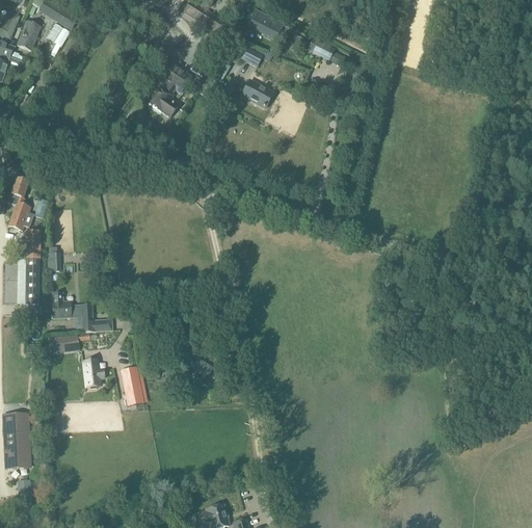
[(44,0),(40,6),(38,8),(38,9),(71,29),(78,17),(53,0),(44,0)]
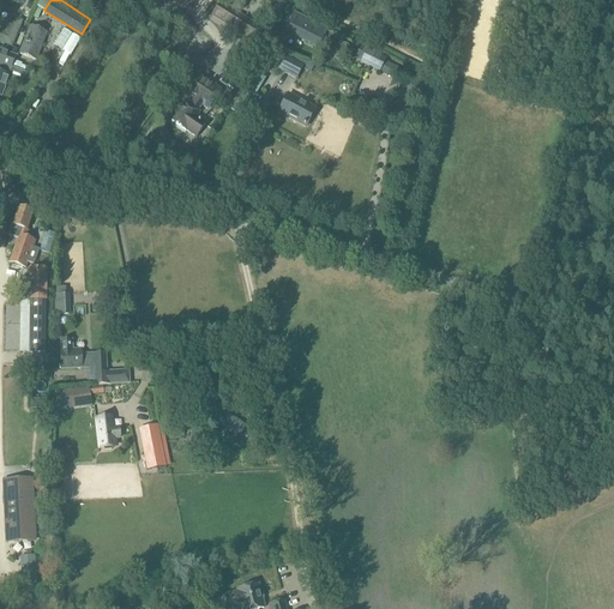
[(221,0),(214,12),(239,28),(246,16),(235,8),(227,4),(223,1),(221,0)]
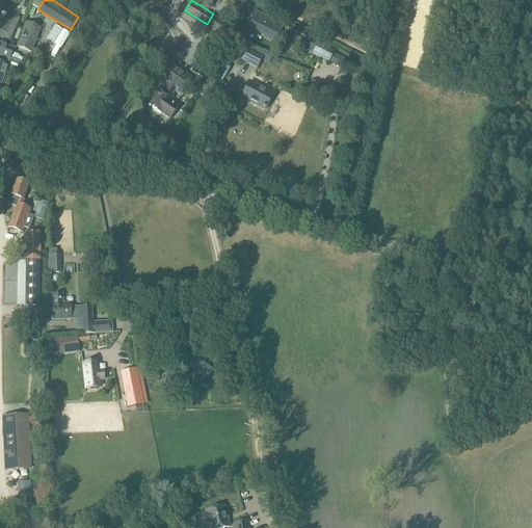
[(251,5),(243,22),(275,38),(282,27),(281,27),(284,22),(251,5)]
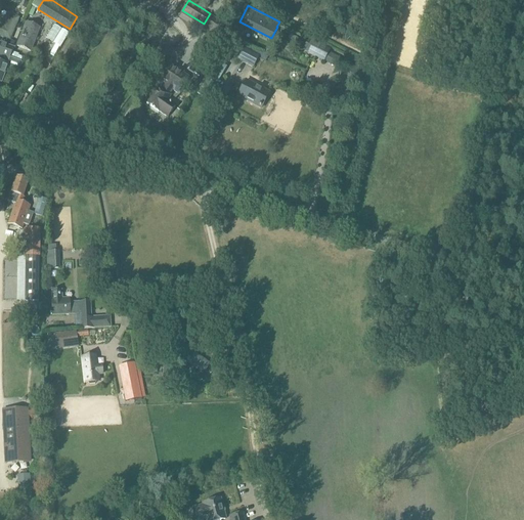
[(0,33),(10,37),(19,14),(9,10),(4,24),(0,22),(0,33)]
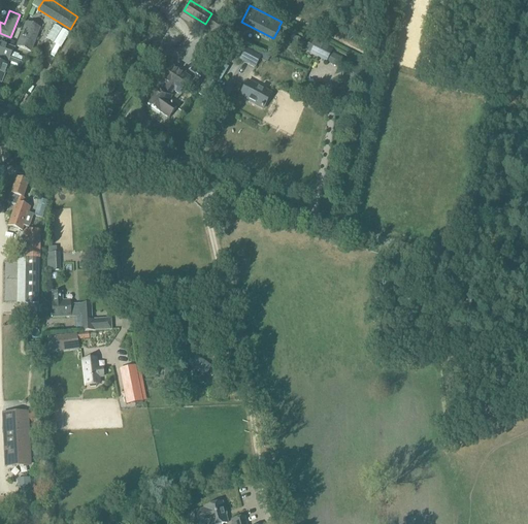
[(218,17),(210,28),(222,34),(229,23),(218,17)]
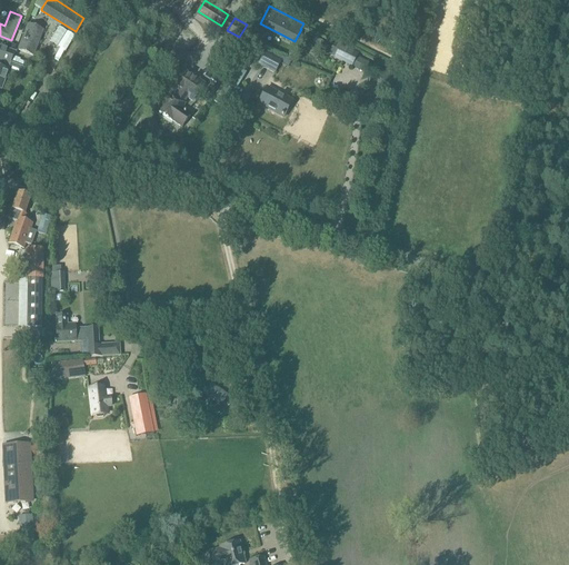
[(33,53),(43,27),(28,21),(18,47),(33,53)]
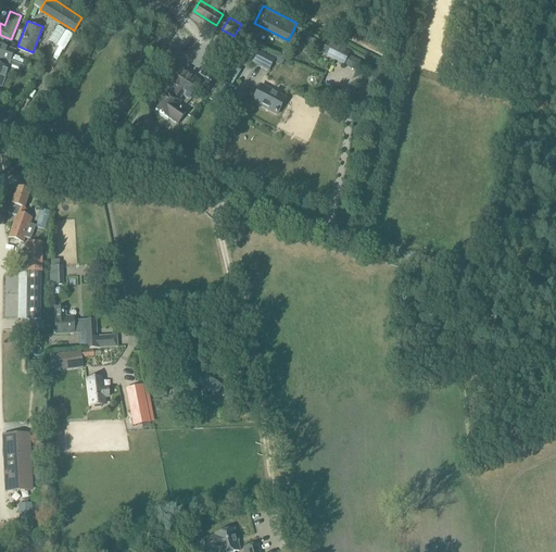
[(53,54),(61,38),(53,35),(46,51),(53,54)]
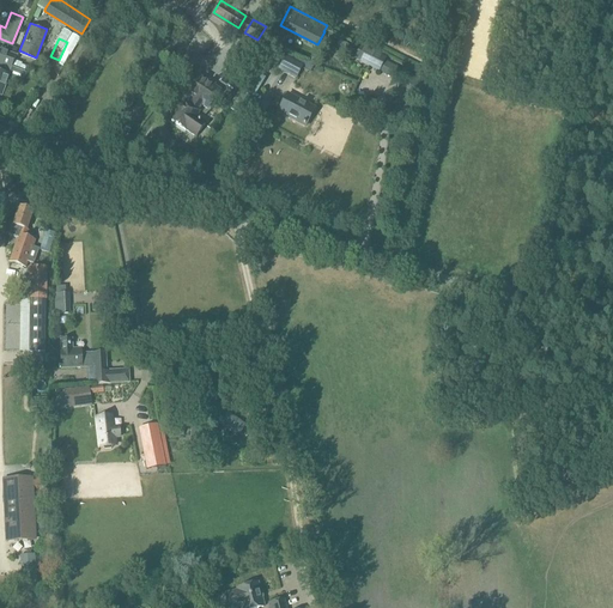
[(353,55),(371,65),(378,68),(386,54),(362,41),(353,55)]
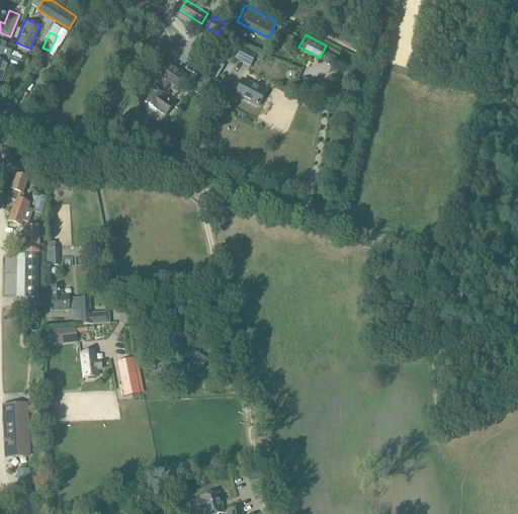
[(0,37),(0,78),(2,80),(5,69),(7,70),(9,65),(19,69),(22,59),(10,54),(14,44),(0,37)]
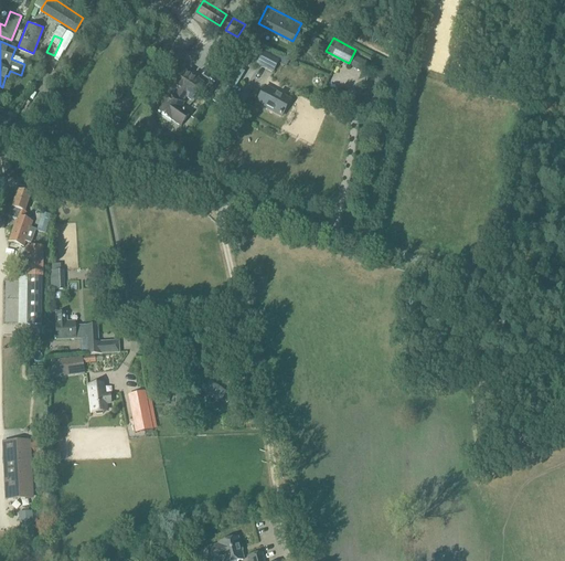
[(274,70),(280,56),(253,43),(246,55),(274,70)]
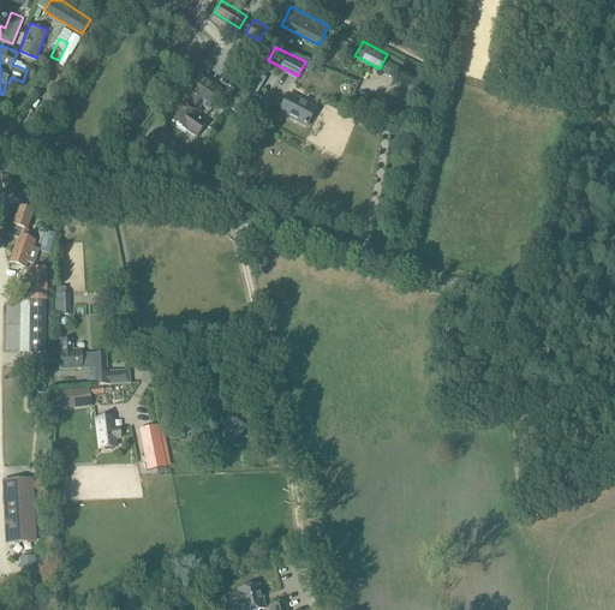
[(236,71),(228,83),(233,85),(240,75),(236,71)]
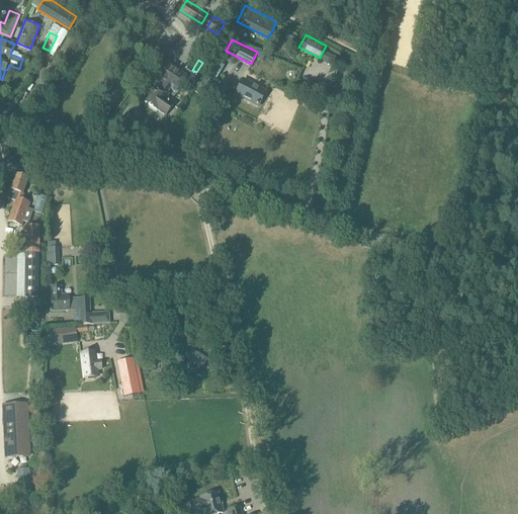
[(175,89),(185,75),(167,62),(157,76),(164,81),(159,87),(153,83),(142,98),(156,108),(157,108),(166,114),(174,103),(165,96),(169,92),(167,90),(170,86),(175,89)]
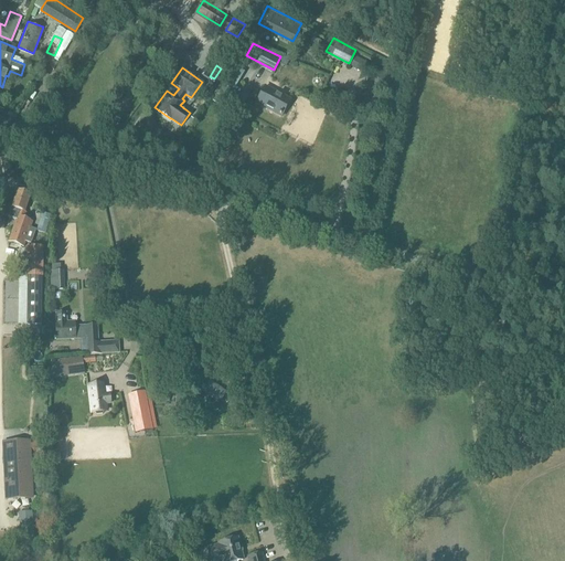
[(290,96),(266,84),(257,101),(281,114),(290,96)]
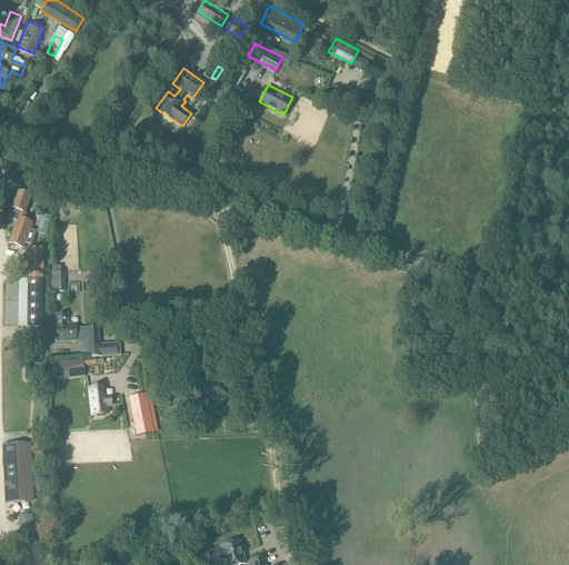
[(385,90),(378,88),(376,99),(381,100),(385,90)]
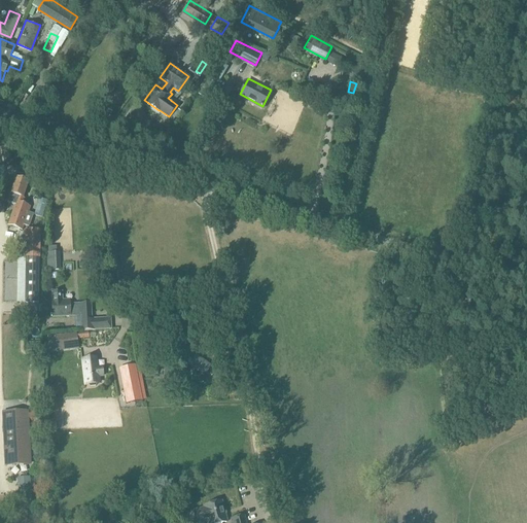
[(15,175),(7,199),(15,201),(16,199),(23,201),(25,194),(24,193),(28,179),(16,175),(15,175)]
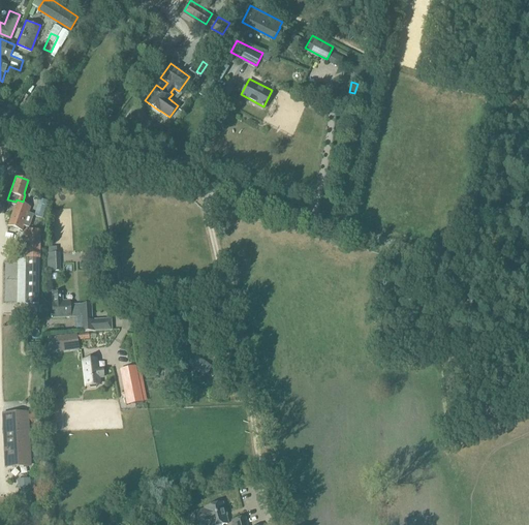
[(16,202),(8,223),(22,228),(24,223),(28,224),(33,211),(28,210),(30,204),(23,202),(20,201),(17,199),(16,202)]
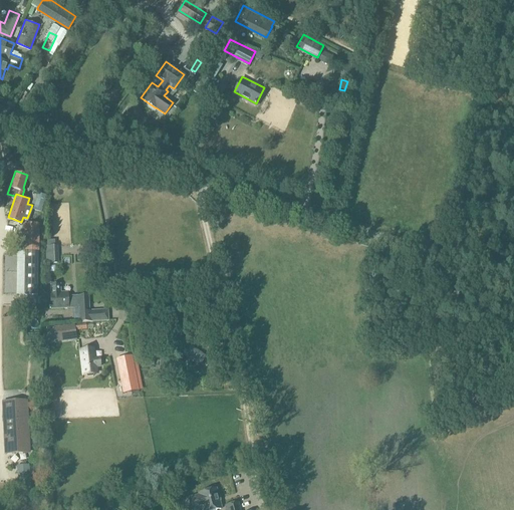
[(43,203),(35,201),(33,207),(41,209),(43,203)]
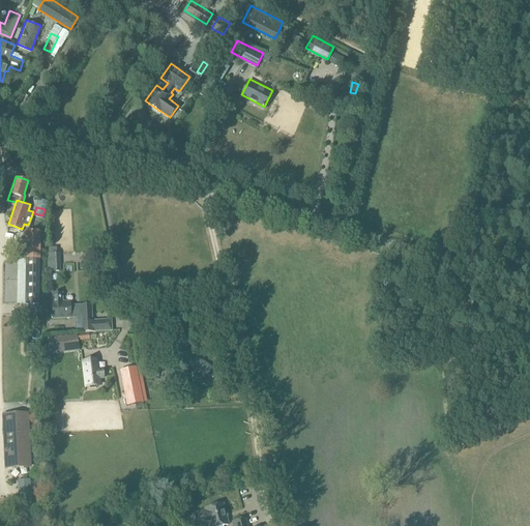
[(40,228),(25,227),(24,262),(25,262),(25,301),(38,301),(39,246),(40,246),(40,228)]
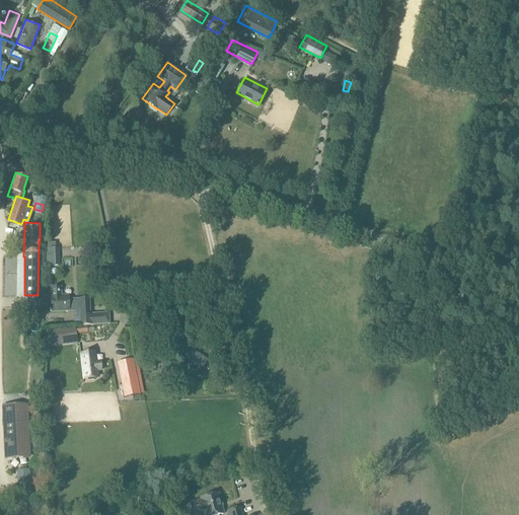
[(89,295),(79,296),(69,296),(69,292),(62,292),(61,284),(51,284),(52,310),(70,309),(80,308),(81,322),(109,320),(108,310),(90,311),(89,295)]
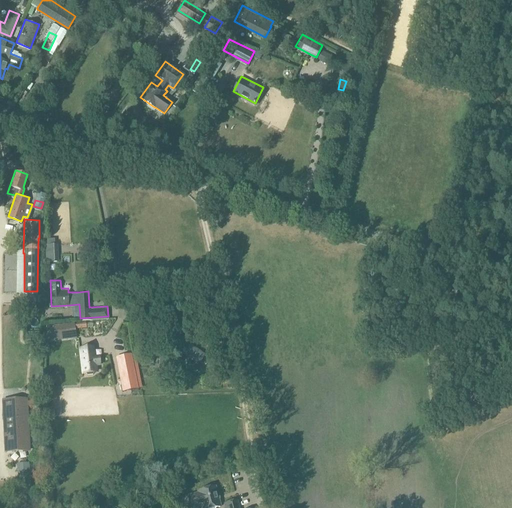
[(76,334),(74,320),(46,324),(48,337),(76,334)]
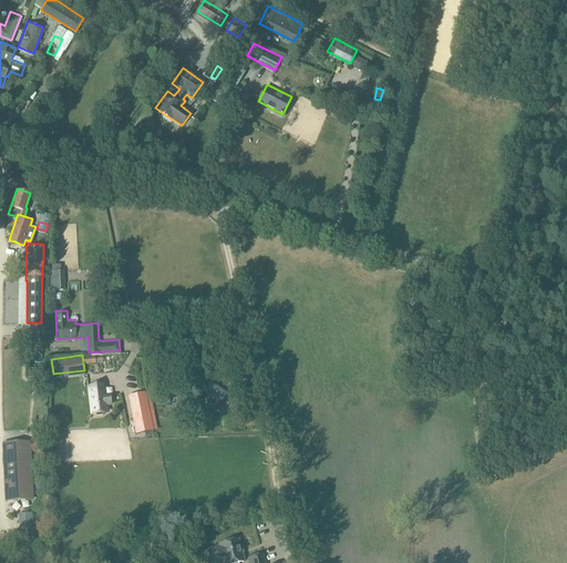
[(226,390),(208,377),(200,388),(218,401),(226,390)]
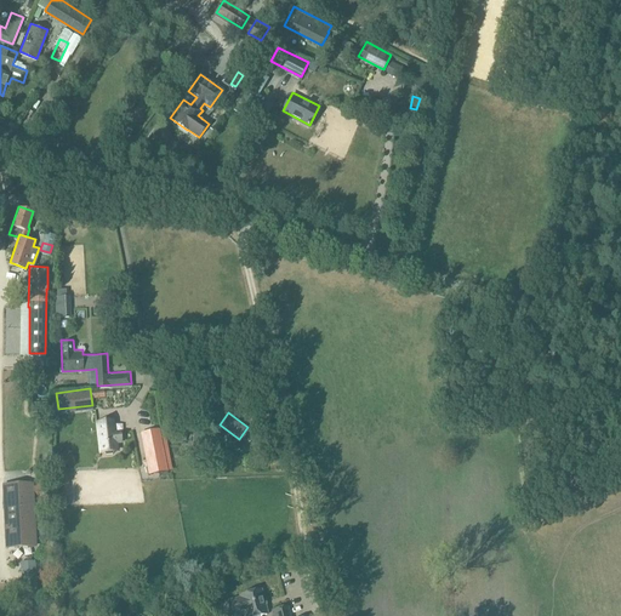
[(114,417),(96,420),(100,450),(118,448),(118,439),(121,439),(120,429),(115,429),(114,417)]
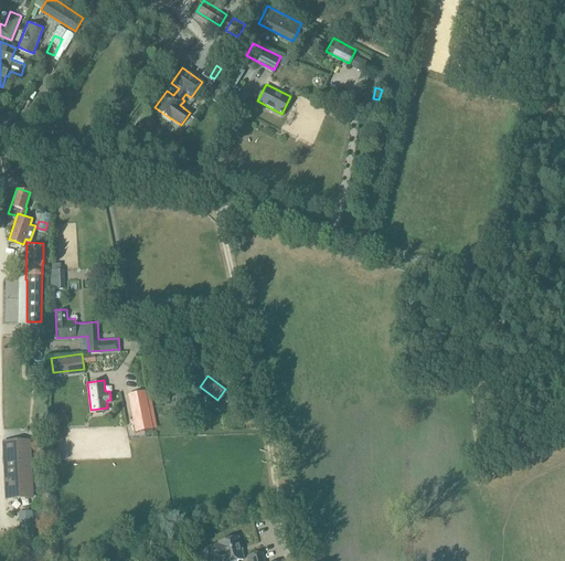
[(153,426),(146,390),(145,388),(127,391),(136,431),(153,426)]
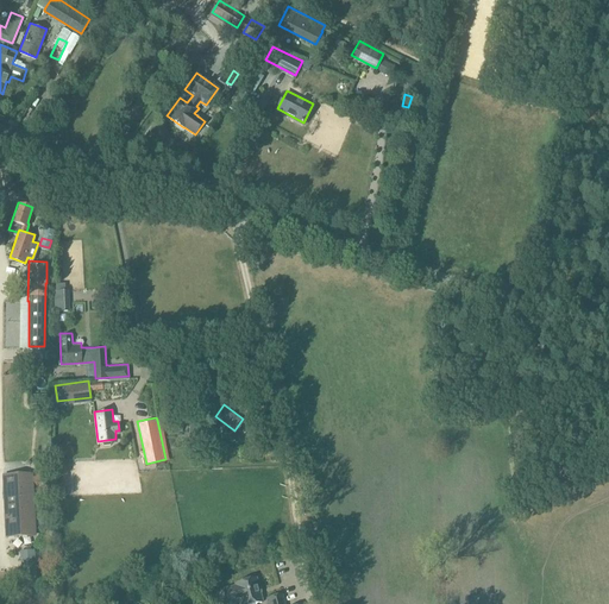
[(200,422),(190,420),(188,446),(198,447),(200,422)]
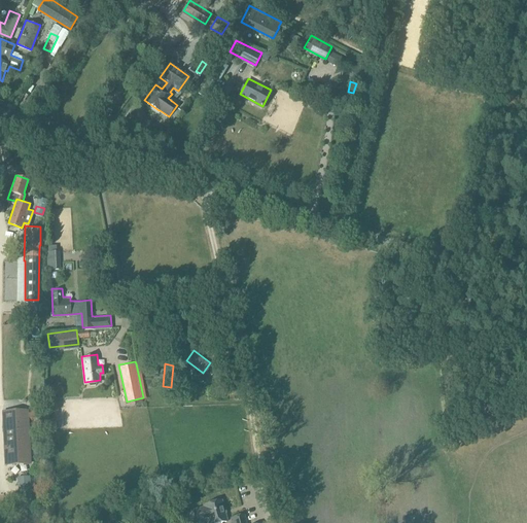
[(6,454),(30,453),(28,408),(4,409),(6,454)]
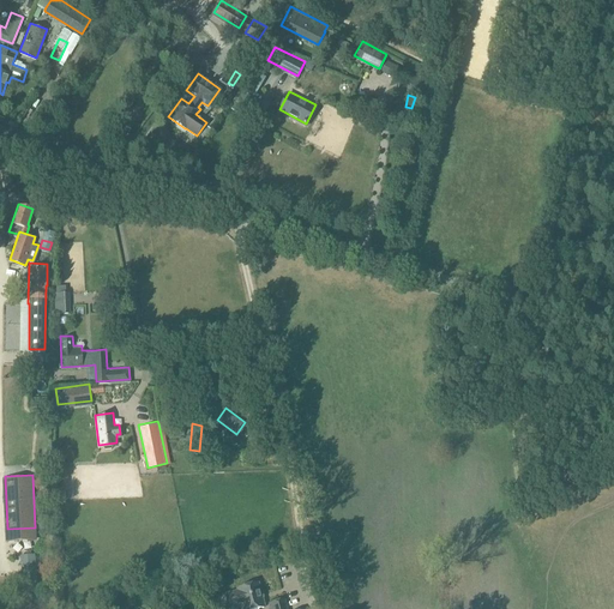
[(258,580),(238,586),(238,589),(222,592),(226,608),(242,603),(242,608),(244,608),(264,604),(258,580)]
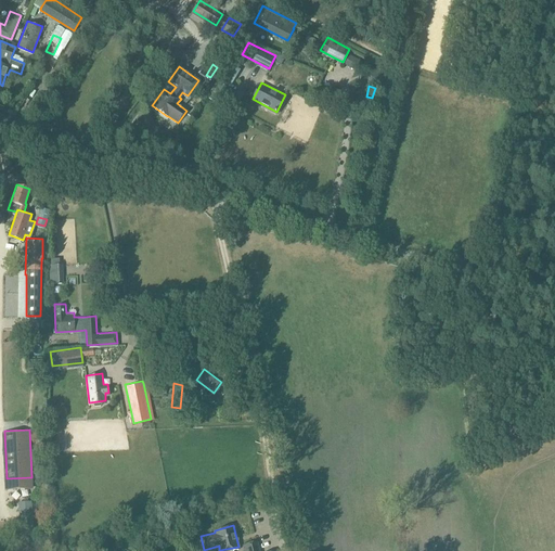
[(243,542),(244,550),(275,550),(275,549),(263,550),(260,550),(258,539),(243,542)]
